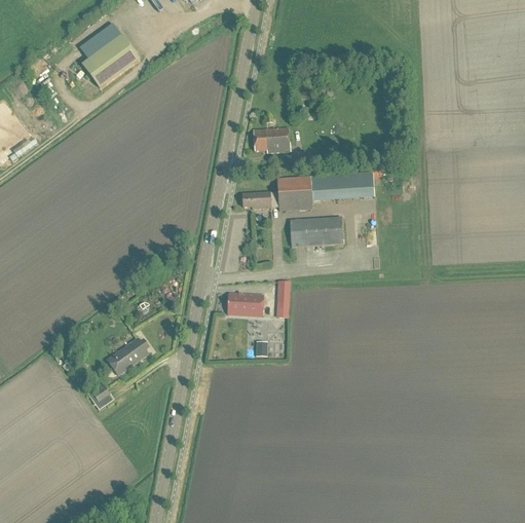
[(140,60),(120,34),(79,64),(98,89),(140,60)]
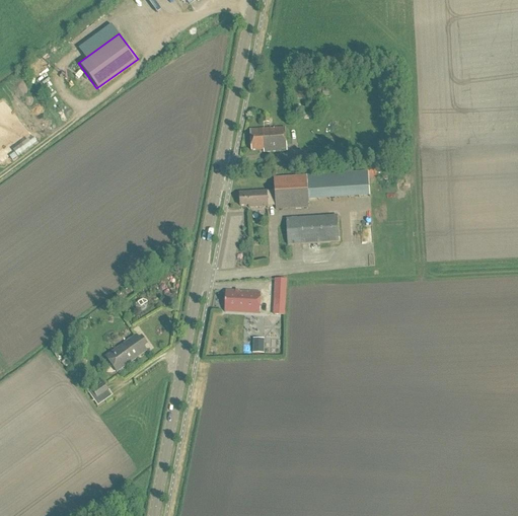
[(263,147),(263,150),(286,148),(285,125),(249,127),(250,147),(263,147)]
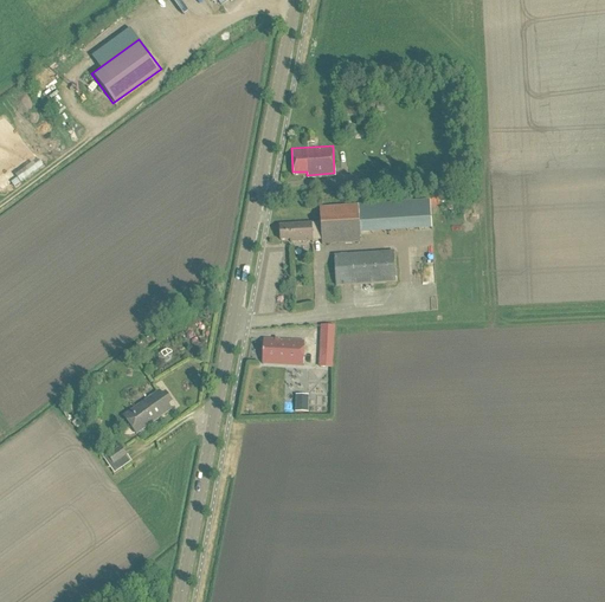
[(24,168),(27,174),(39,167),(36,161),(24,168)]
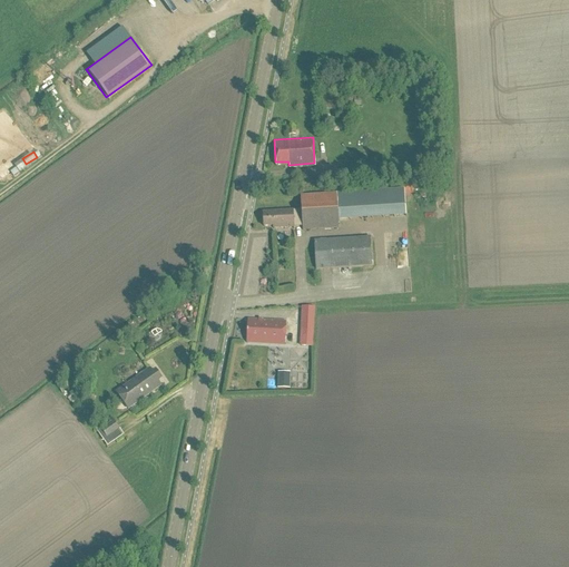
[(301,206),(262,208),(263,224),(272,223),(272,226),(302,224),(302,226),(337,224),(337,220),(405,215),(403,187),(300,194),(301,206)]
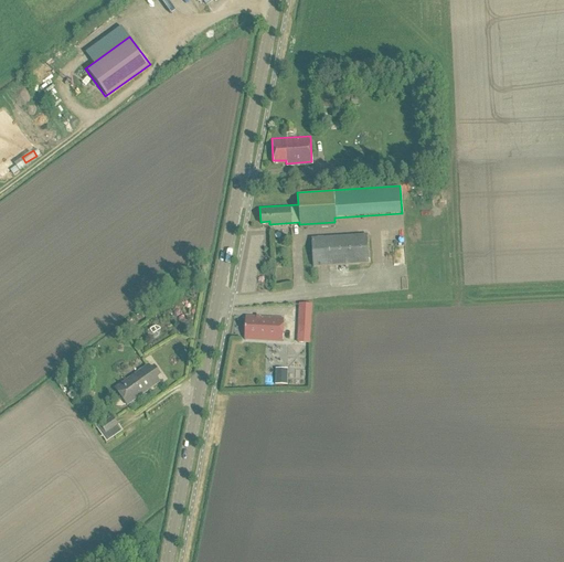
[(366,232),(310,234),(311,264),(368,262),(366,232)]
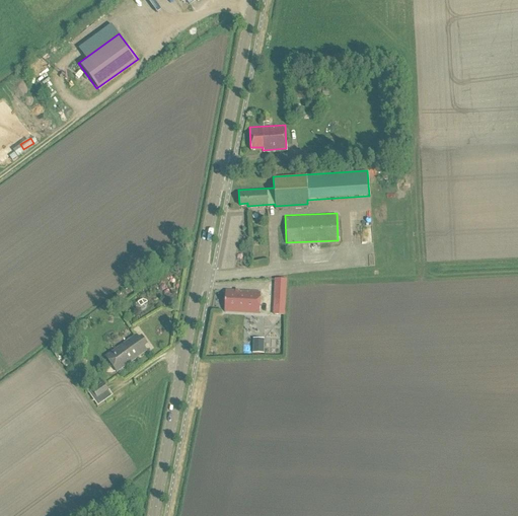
[(285,289),(286,278),(275,277),(274,288),(285,289)]
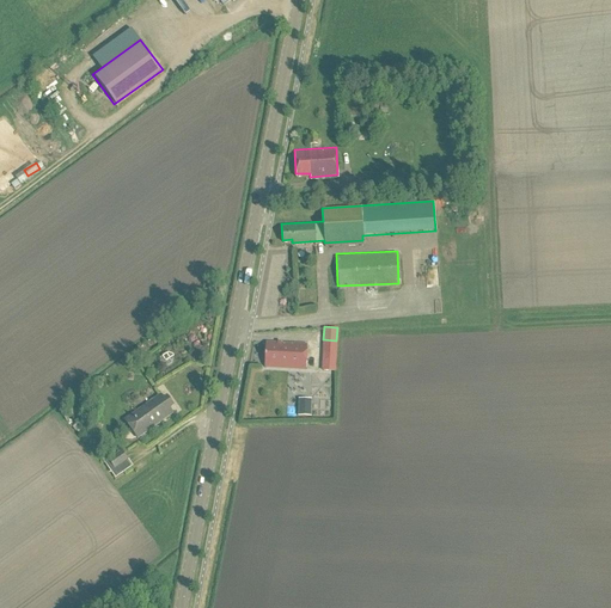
[(263,364),(306,368),(307,342),(266,338),(263,364)]
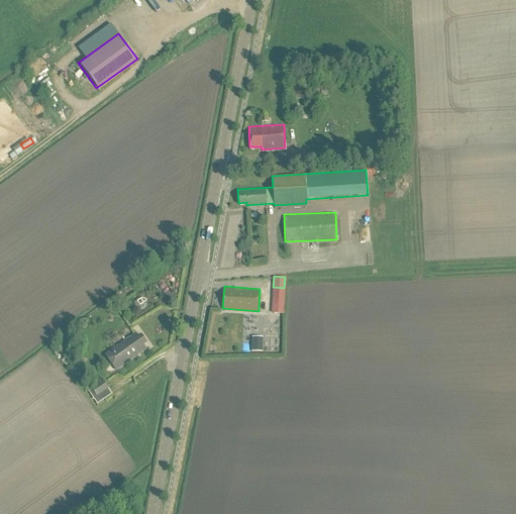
[(119,296),(117,294),(116,292),(107,298),(110,303),(115,299),(119,296)]
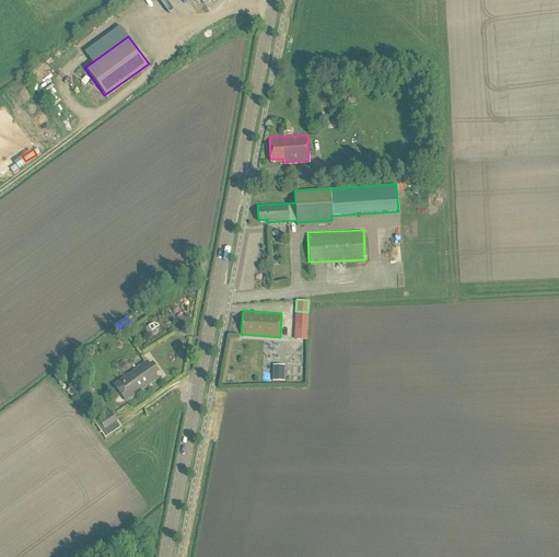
[(295,323),(294,338),(306,339),(307,323),(295,323)]
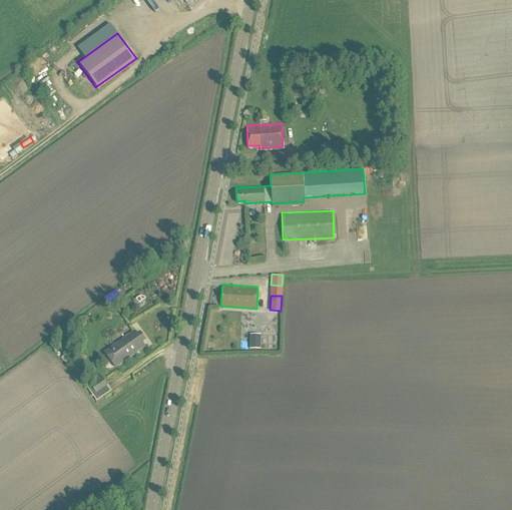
[(114,366),(144,345),(141,342),(144,340),(138,331),(136,333),(133,328),(103,350),(114,366)]
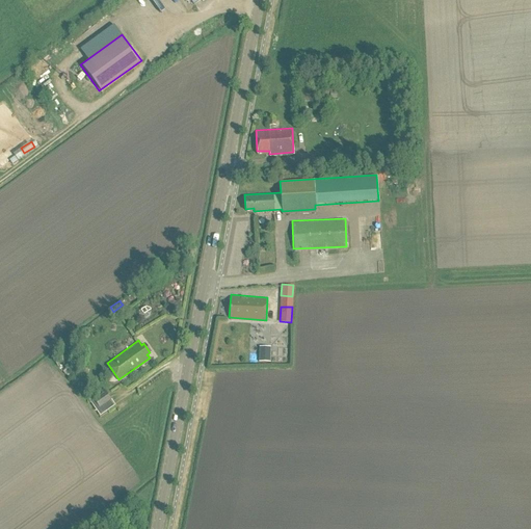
[(105,391),(94,398),(99,406),(110,399),(105,391)]
